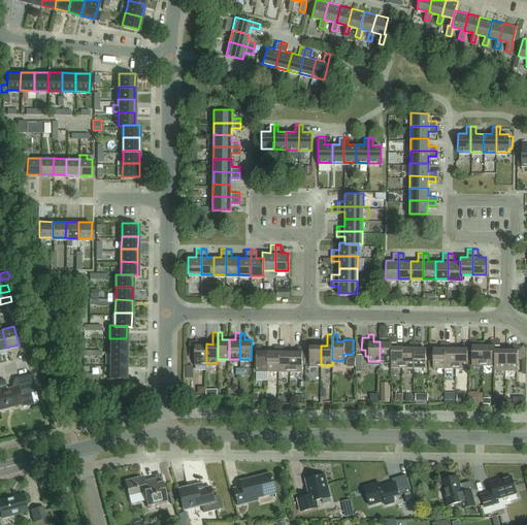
[(391,361),(391,334),(386,334),(386,336),(386,341),(380,341),(380,361),(391,361)]
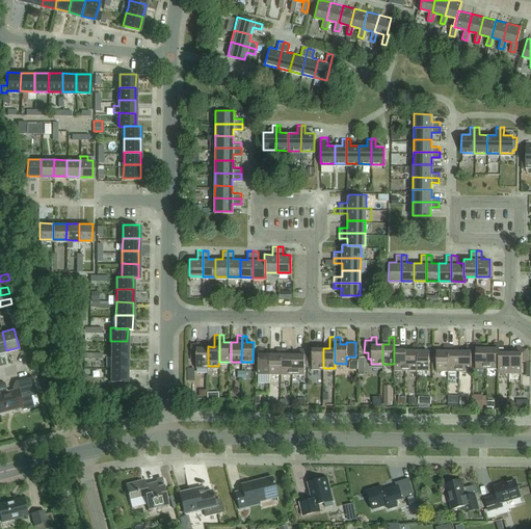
[(404,369),(405,349),(398,349),(398,337),(394,337),(394,364),(394,369),(404,369)]
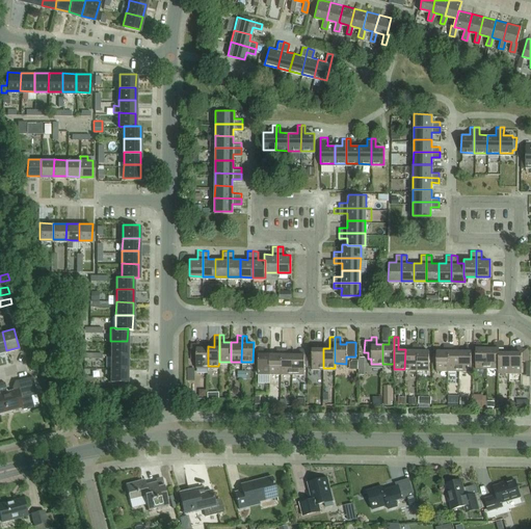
[(208,366),(208,346),(202,346),(202,339),(196,339),(196,342),(190,342),(190,356),(195,356),(195,366),(208,366)]
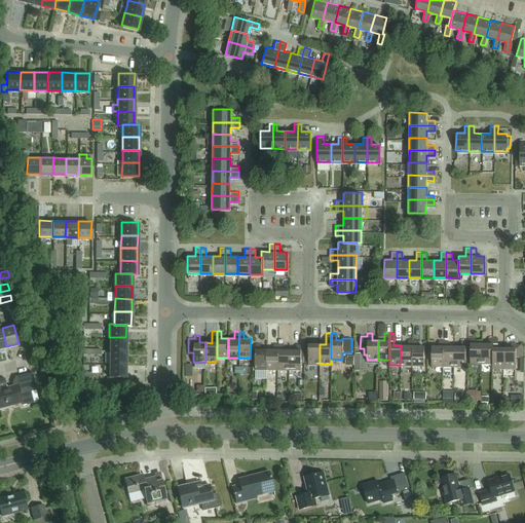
[(481,362),(481,343),(475,343),(475,336),(470,336),(470,362),(481,362)]
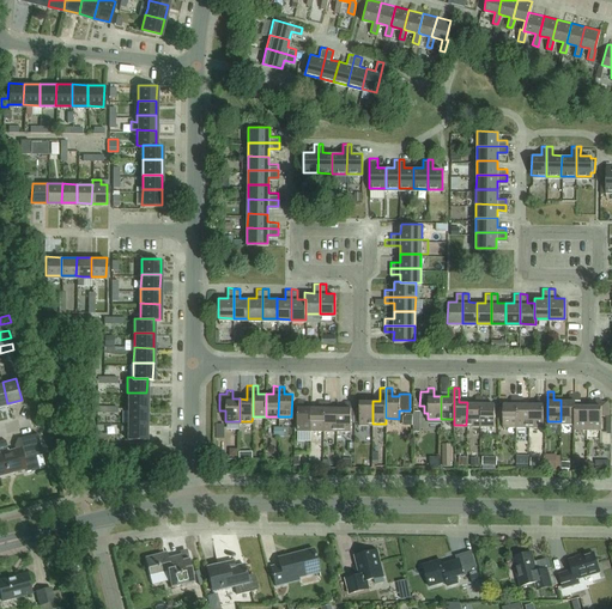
[(574,421),(574,391),(569,391),(569,400),(561,400),(561,421),(574,421)]
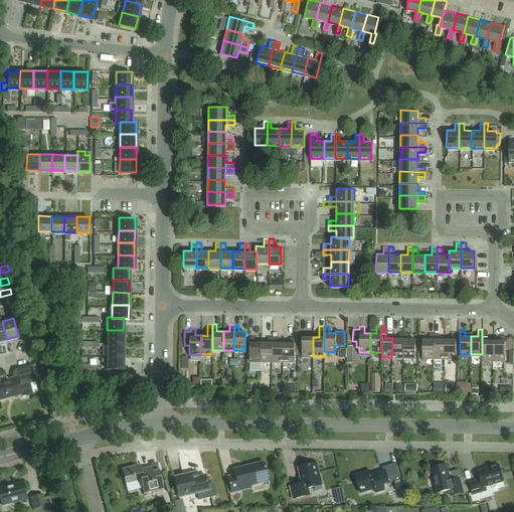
[(492,360),(493,341),(487,341),(487,329),(482,329),(482,354),(482,359),(492,360)]
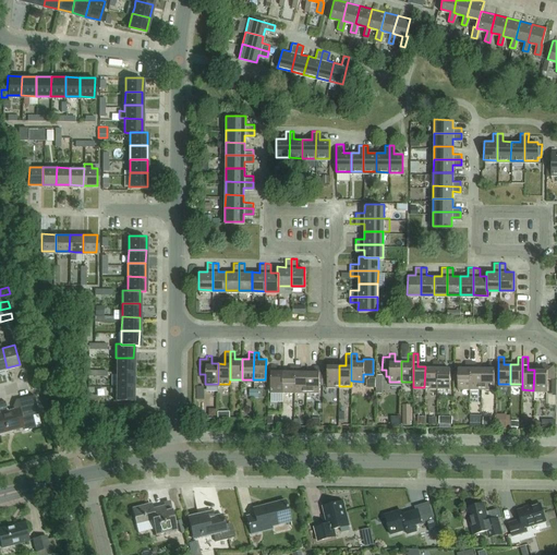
[(116,358),(116,371),(133,372),(133,358),(116,358)]
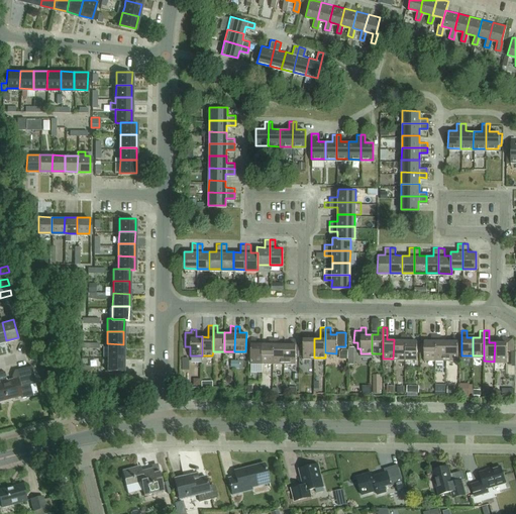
[(314,357),(314,338),(308,338),(308,331),(303,331),(303,343),(303,354),(303,357),(314,357)]
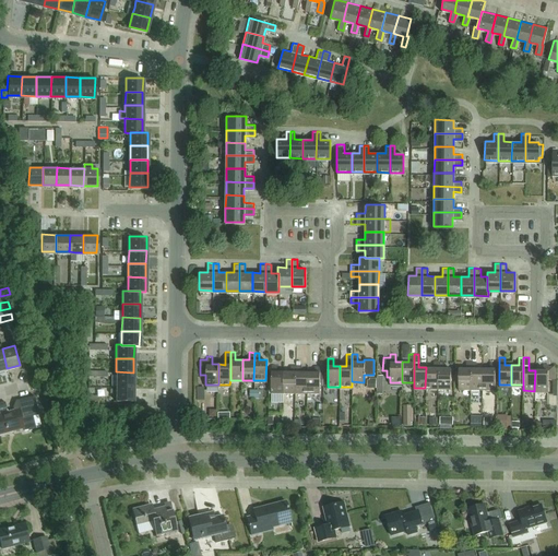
[(438,388),(438,359),(432,359),(432,367),(426,367),(425,388),(438,388)]
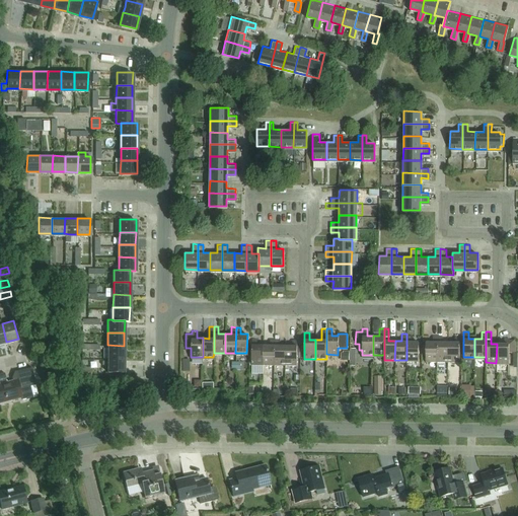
[(418,360),(418,341),(411,341),(411,334),(407,334),(407,360),(418,360)]
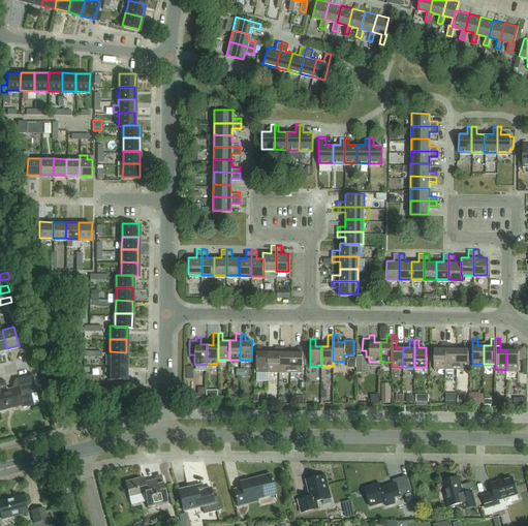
[(444,367),(445,341),(440,341),(440,347),(433,347),(433,367),(444,367)]
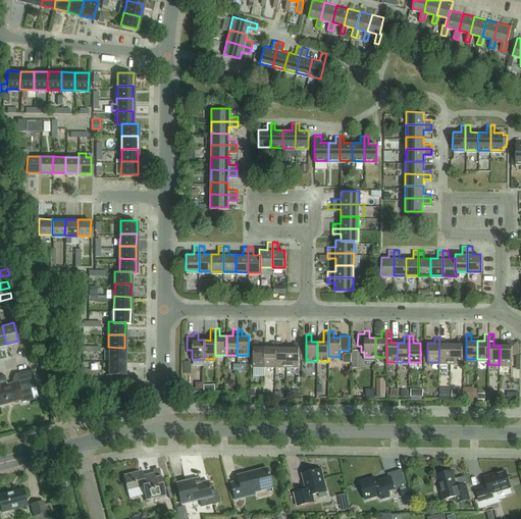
[(450,363),(450,343),(444,343),(444,336),(439,336),(438,362),(450,363)]
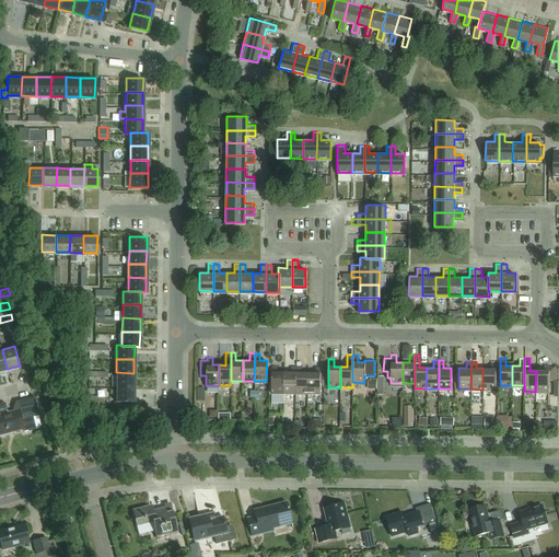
[(496,390),(496,361),(490,361),(490,368),(482,368),(482,390),(496,390)]
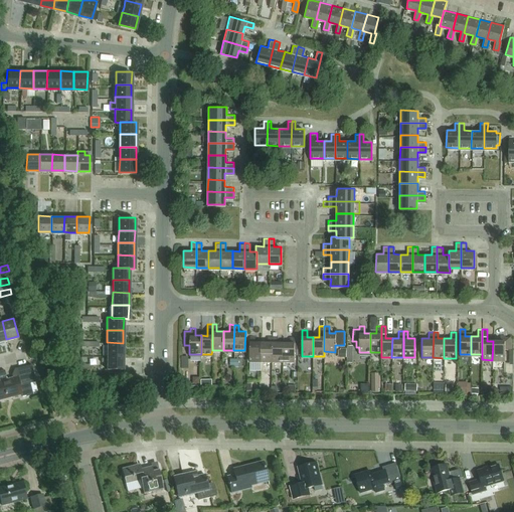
[(511,348),(511,334),(499,334),(499,341),(493,341),(492,360),(504,360),(504,348),(511,348)]
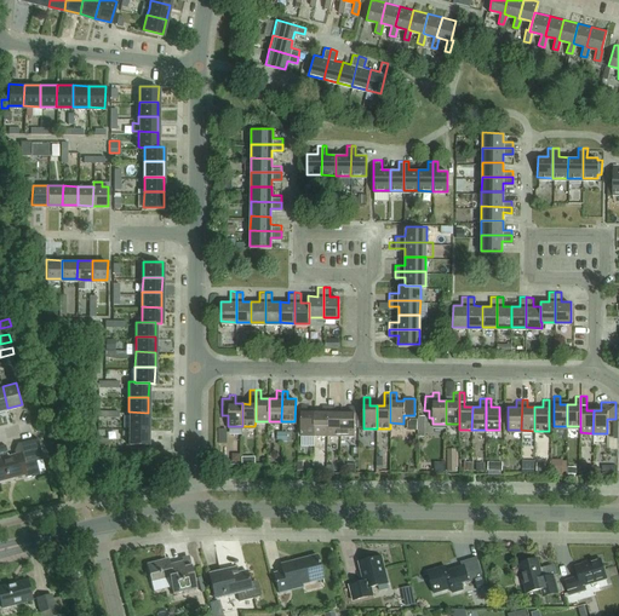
[(314,435),(314,410),(307,410),(307,403),(301,403),(301,433),(314,435)]
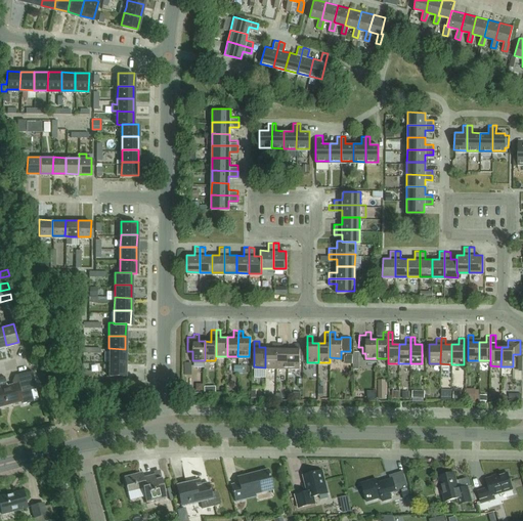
[(276,367),(276,341),(272,341),(272,348),(265,347),(265,367),(276,367)]
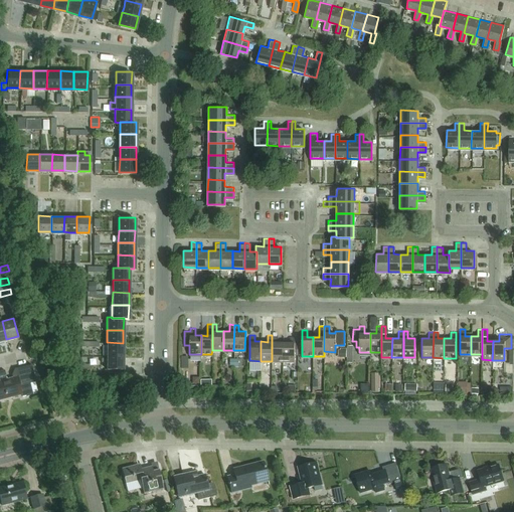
[(283,361),(283,342),(277,342),(277,335),(272,335),(272,361),(283,361)]
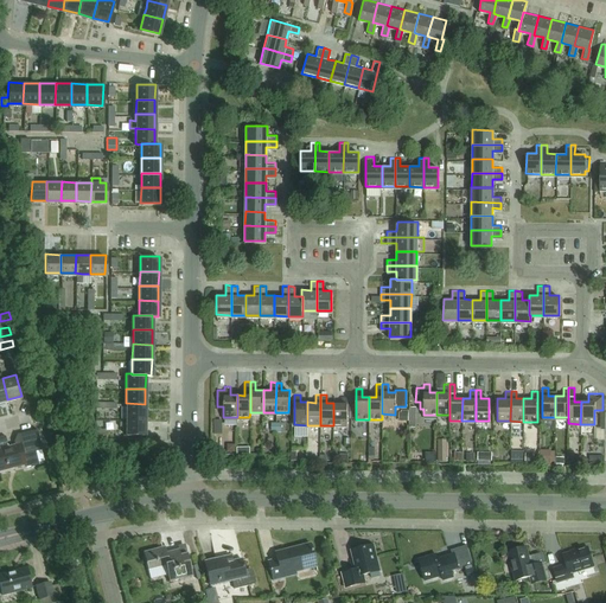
[(346,403),(346,395),(340,395),(340,403),(333,403),(333,425),(346,425),(346,416),(346,403)]
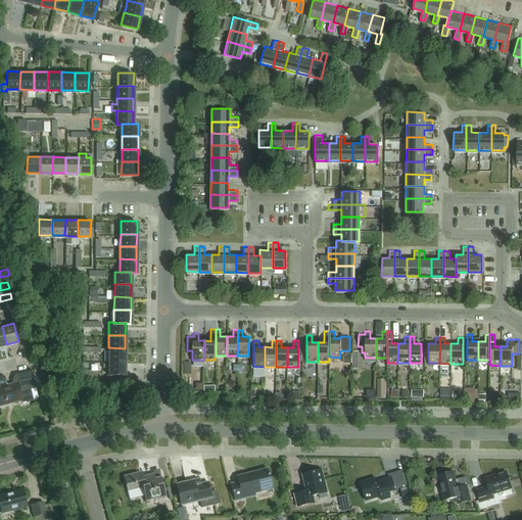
[(108,360),(108,361),(125,361),(125,348),(108,347),(108,349),(108,360)]
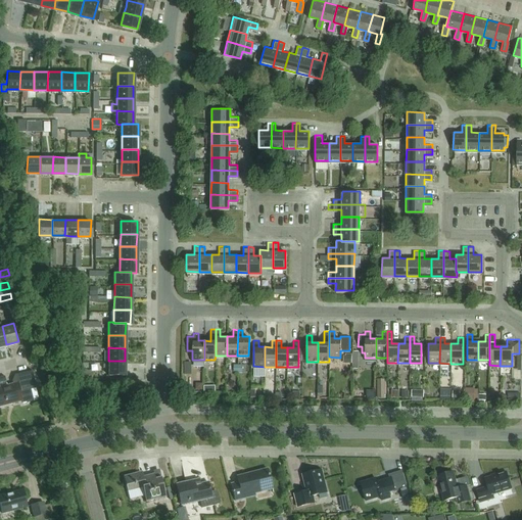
[(108,366),(107,374),(125,374),(125,361),(108,361),(108,362),(108,366)]
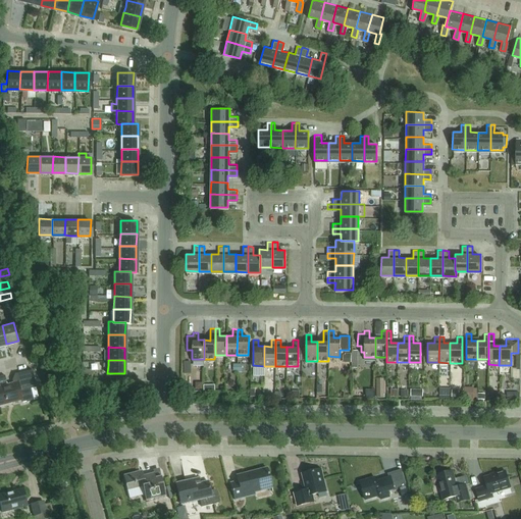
[(22,401),(33,398),(30,386),(36,384),(32,368),(15,372),(17,380),(0,384),(0,404),(21,399),(22,401)]
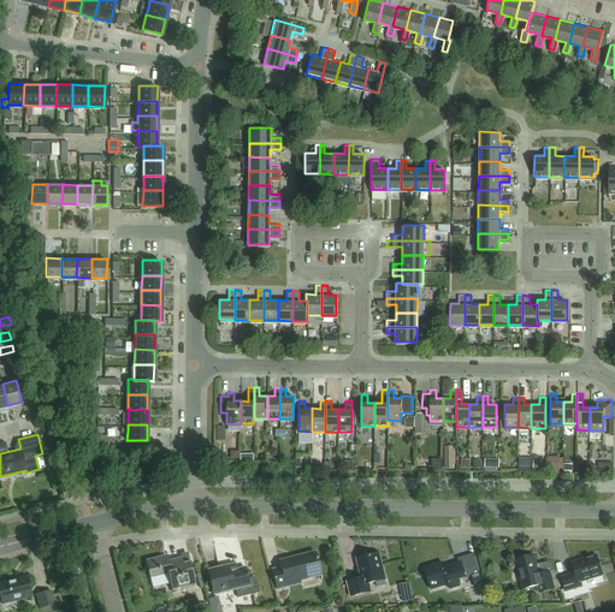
[(299,577),(320,571),(314,548),(299,552),(300,554),(278,560),(279,564),(271,566),(276,587),(299,581),(299,577)]
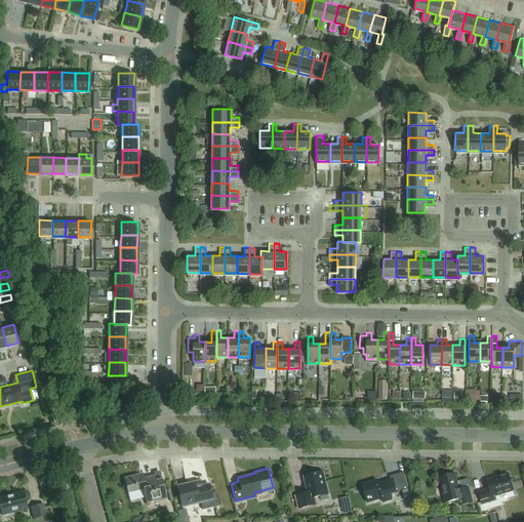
[(146,500),(146,502),(166,496),(159,469),(153,471),(154,473),(143,475),(142,471),(123,475),(127,490),(142,486),(146,500)]
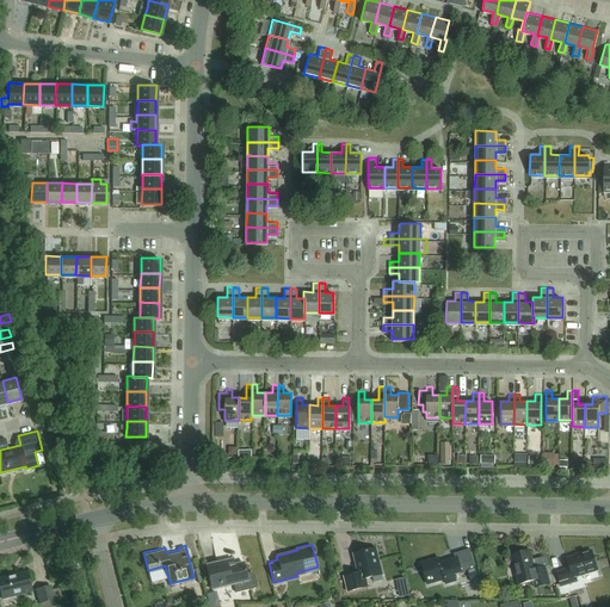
[(365,576),(381,571),(375,546),(352,551),(357,570),(343,574),(346,588),(367,583),(365,576)]
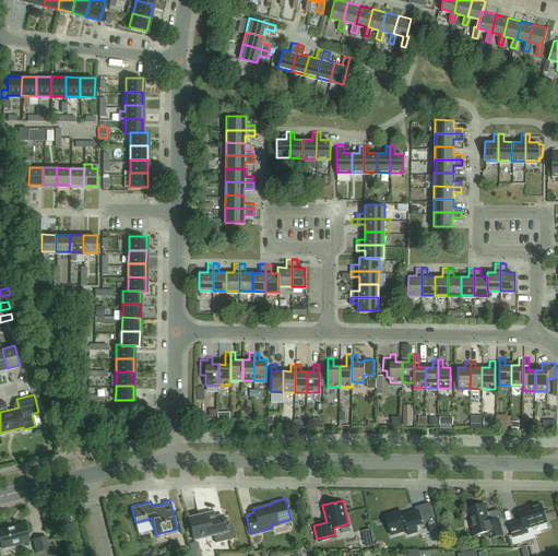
[(429,530),(437,529),(428,500),(414,505),(415,509),(402,512),(401,509),(386,513),(391,532),(405,528),(407,532),(416,530),(415,524),(427,521),(429,530)]
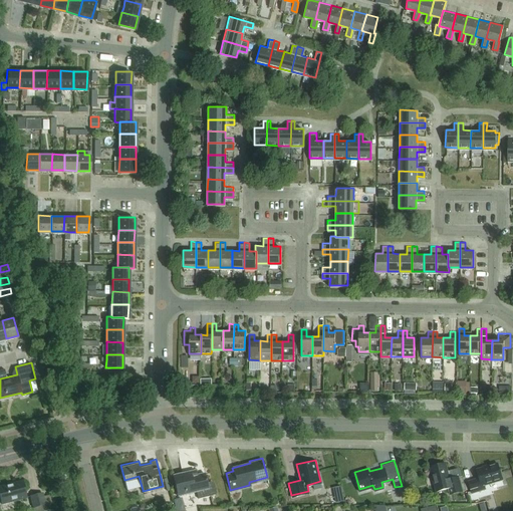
[(484,483),(502,478),(497,461),(475,467),(478,476),(467,479),(471,491),(485,487),(484,483)]
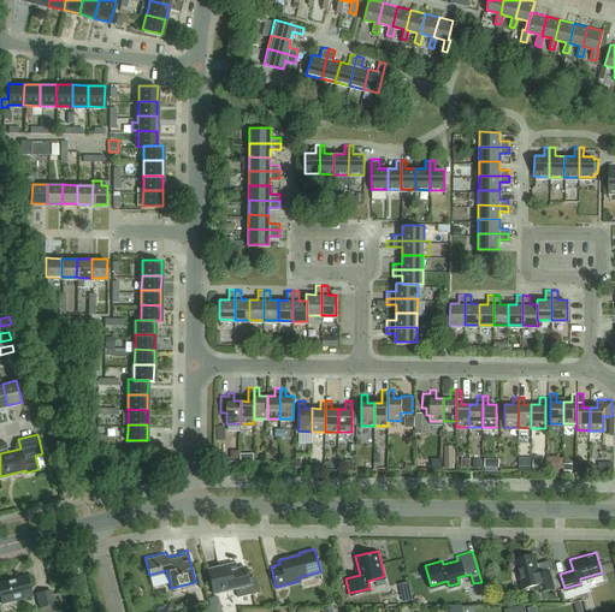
[(533,553),(514,558),(522,587),(538,582),(540,590),(553,587),(557,586),(553,569),(549,570),(548,569),(538,571),(533,553)]
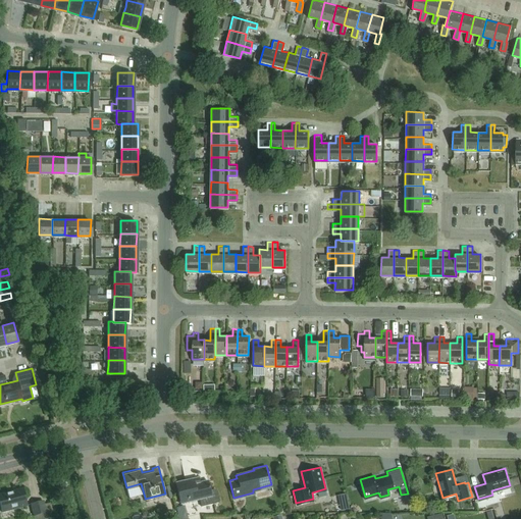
[(179,502),(199,497),(201,505),(218,501),(219,499),(216,488),(214,487),(210,488),(207,478),(199,480),(198,475),(174,481),(179,502)]
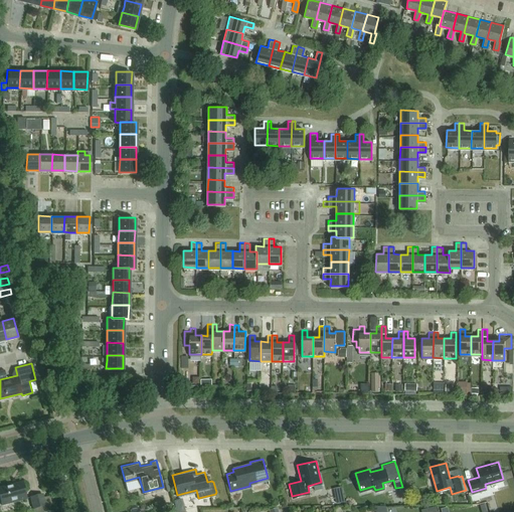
[(0,502),(26,496),(21,480),(0,485),(0,502)]
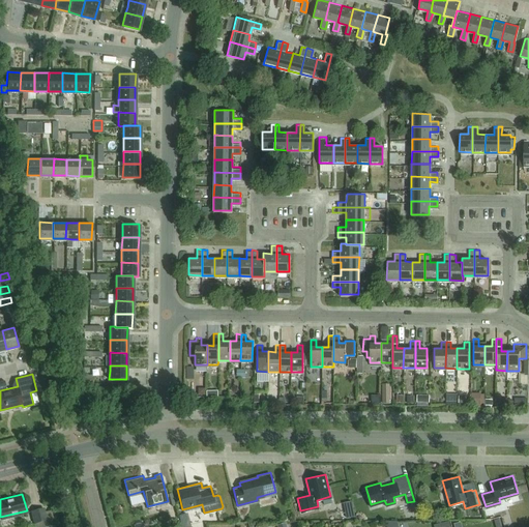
[(351,500),(343,501),(345,516),(353,515),(351,500)]
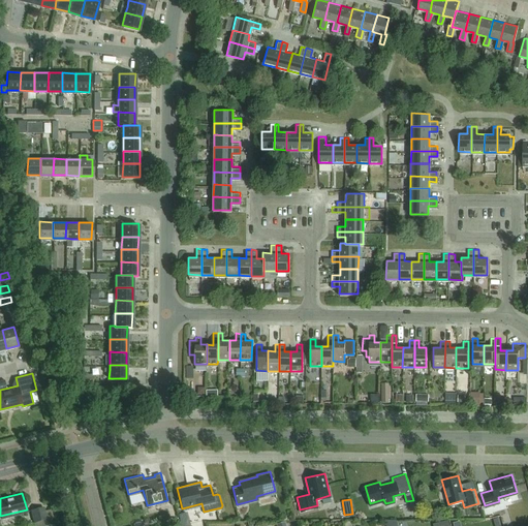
[(30,508),(33,521),(47,518),(43,504),(30,508)]
